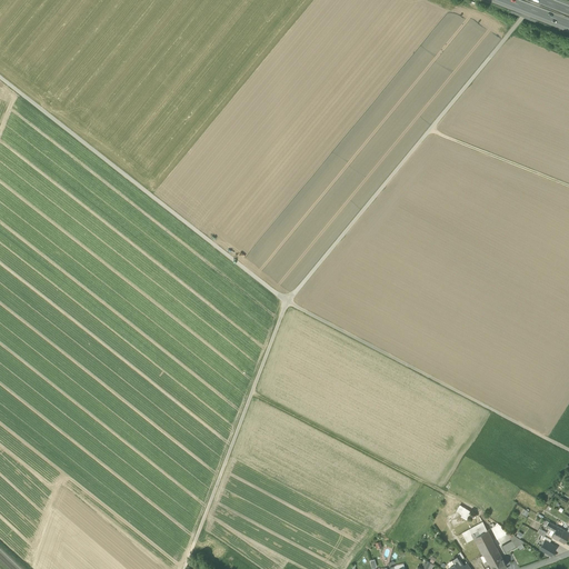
[(461,516),(467,519),(471,511),(459,505),(455,510),(461,515),(461,516)]
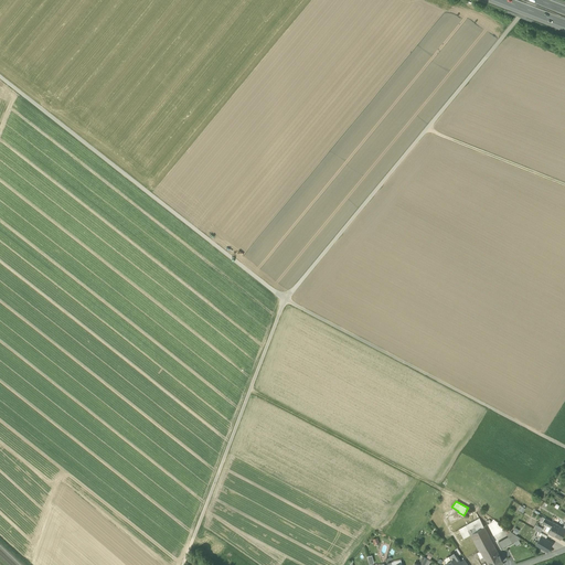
[(466,525),(469,530),(479,524),(480,528),(483,525),(479,518),(466,525)]
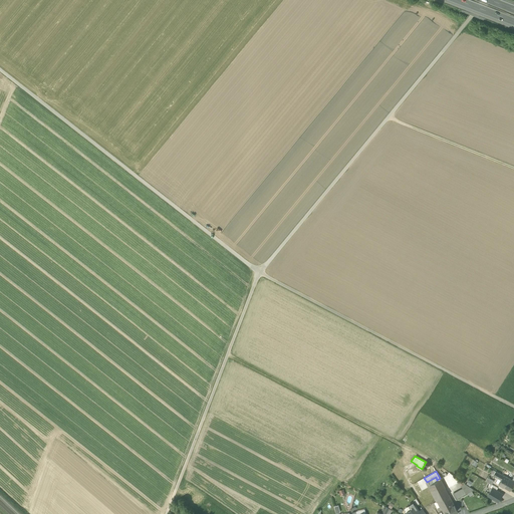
[(498,478),(501,479),(503,475),(496,471),(494,475),(498,478)]
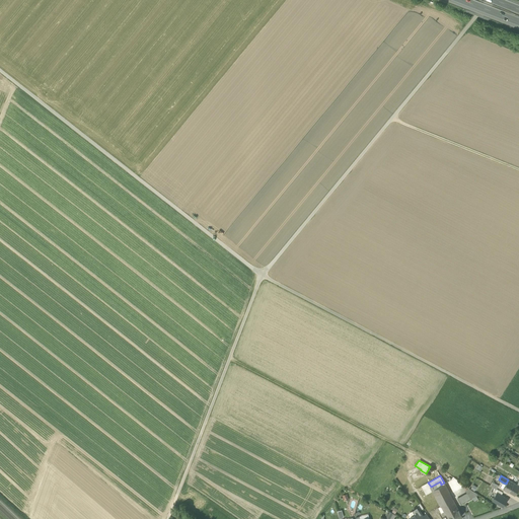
[(448,480),(452,489),(462,483),(453,476),(451,479),(448,480)]
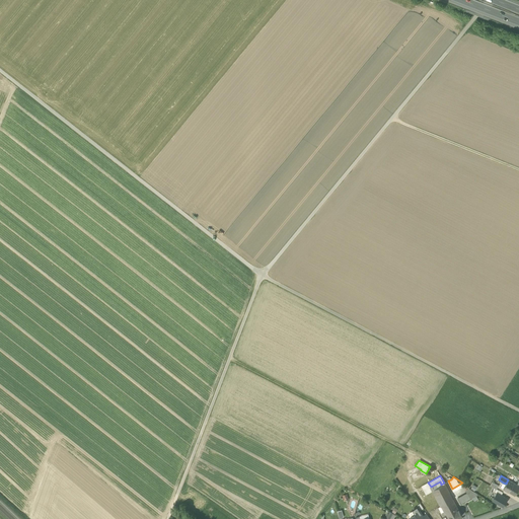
[(514,484),(508,479),(506,484),(504,489),(509,492),(514,484)]
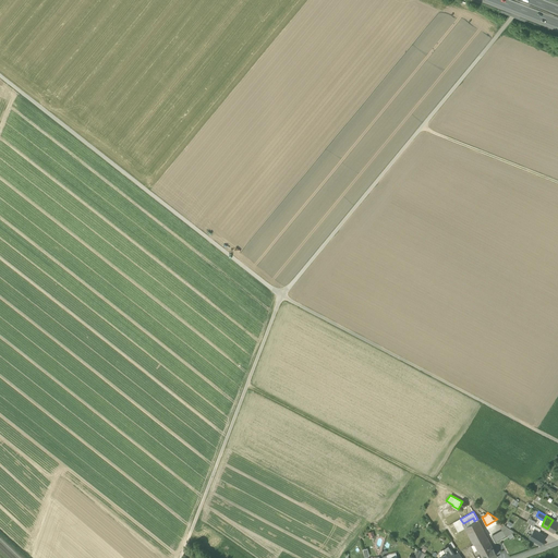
[(463,523),(460,519),(452,522),(458,532),(465,528),(464,526),(463,523)]
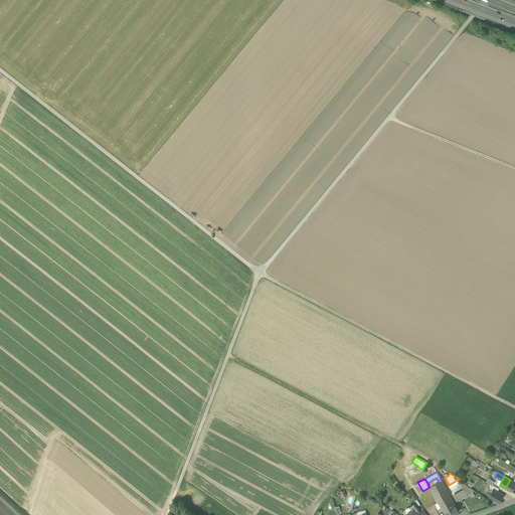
[(446,489),(441,479),(438,481),(428,486),(430,487),(435,496),(439,493),(444,490),(446,489)]
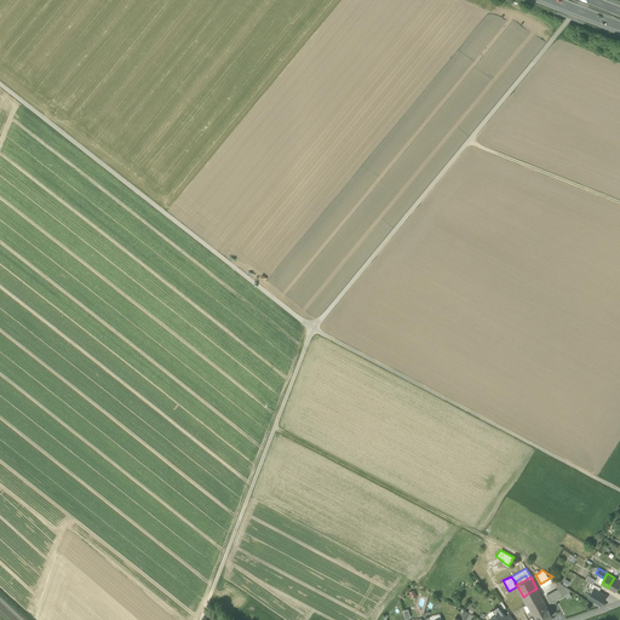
[(619,583),(619,580),(614,578),(608,587),(615,591),(619,583)]
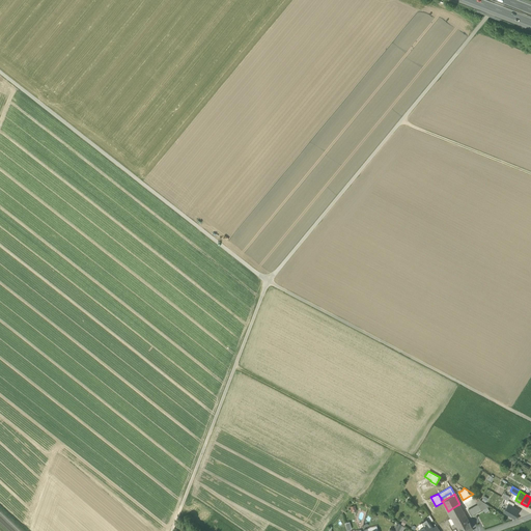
[(490,506),(484,502),(478,505),(469,510),(471,515),(483,509),(487,507),(490,506)]
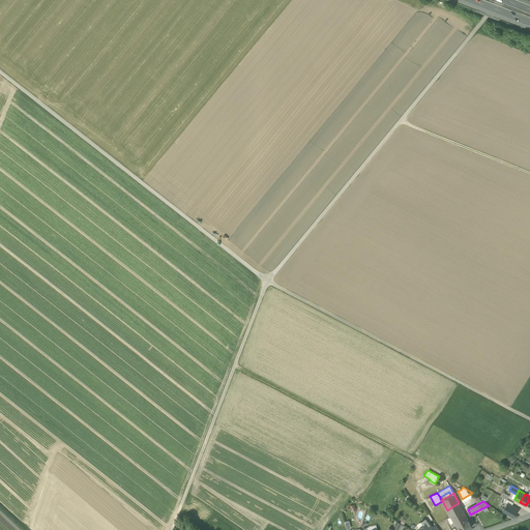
[(461,510),(457,504),(451,507),(453,512),(454,514),(461,510)]
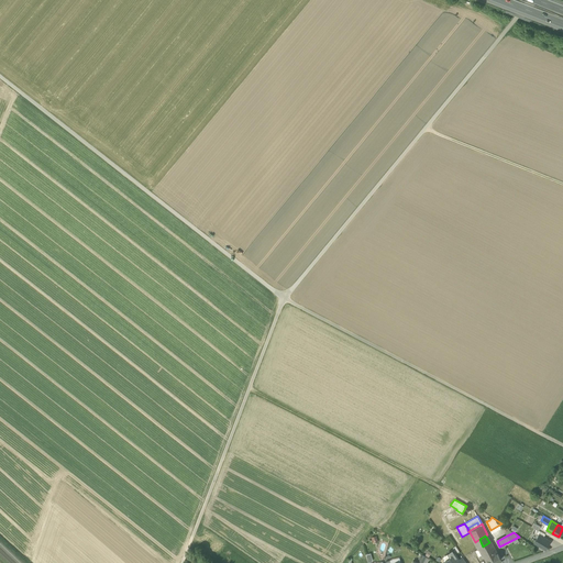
[(534,543),(545,550),(550,541),(543,538),(539,536),(534,543)]
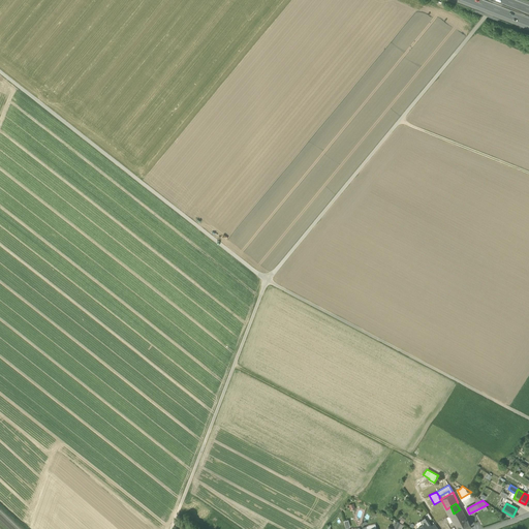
[(454,520),(457,525),(459,524),(468,519),(462,508),(460,509),(454,514),(449,516),(452,519),(453,521),(454,520)]
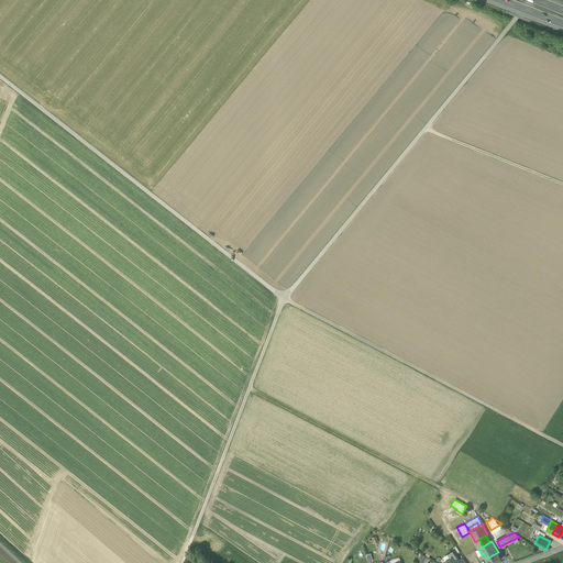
[(488,558),(490,562),(494,562),(501,559),(498,552),(488,558)]
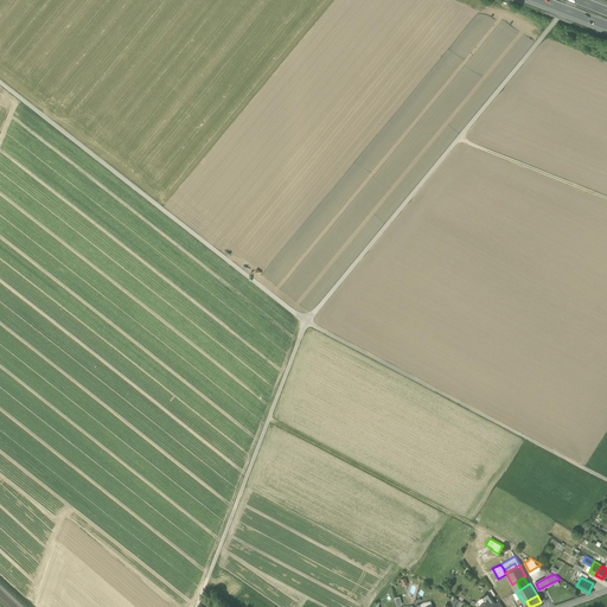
[(496,606),(497,606),(494,604),(490,596),(485,600),(485,601),(480,605),(481,606),(496,606)]
